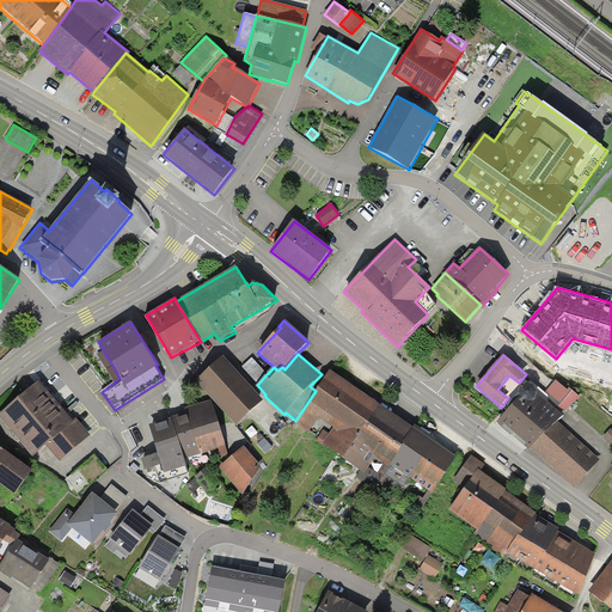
[(263,402),(224,356),(196,381),(237,426),(263,402)]
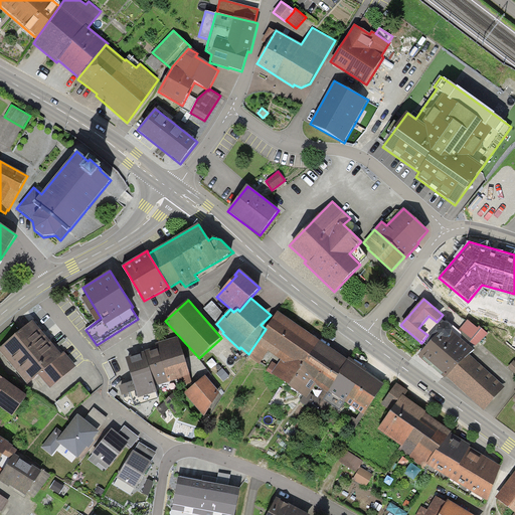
[(217,323),(224,315),(211,301),(203,309),(217,323)]
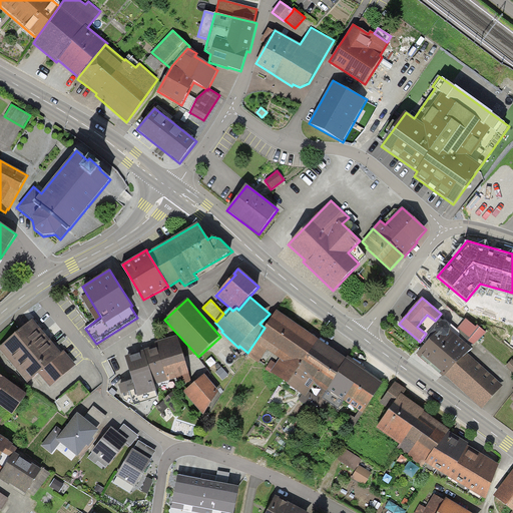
[(319,340),(277,311),(265,328),(247,353),(246,355),(258,363),(259,361),(273,370),(271,372),(288,383),(319,340)]
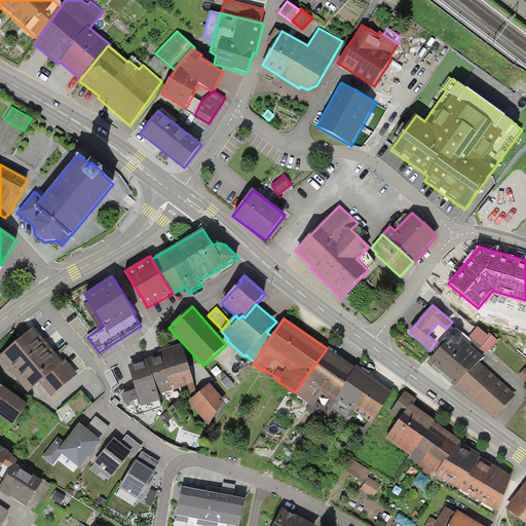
[(487,335),(478,327),(470,337),(486,351),(498,341),(489,333),(487,335)]
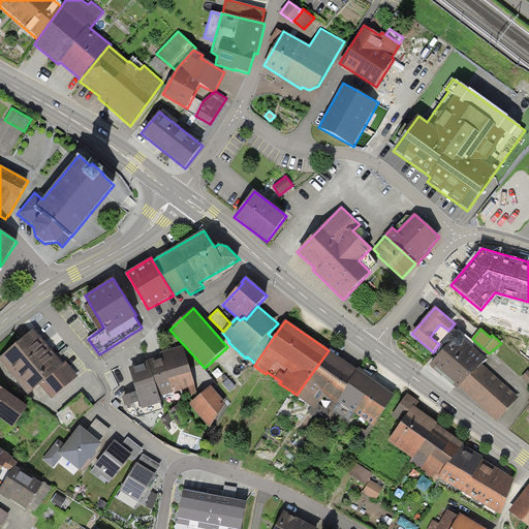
[(62,365),(33,330),(0,356),(0,361),(29,396),(40,386),(52,399),(79,377),(66,362),(62,365)]
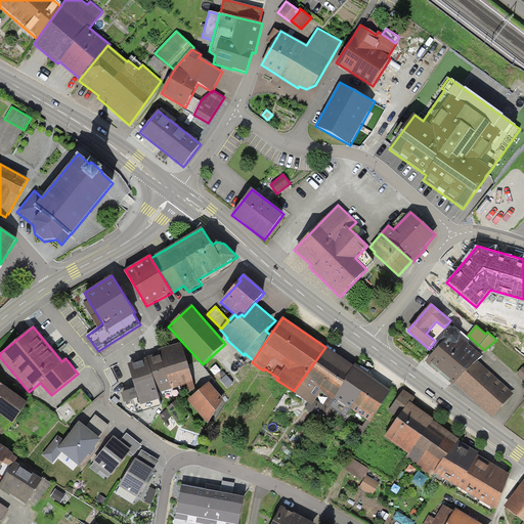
[(445,341),(425,362),(435,370),(452,386),(455,384),(477,360),(482,356),(468,344),(460,337),(460,336),(457,331),(451,329),(446,331),(443,338),(445,341)]
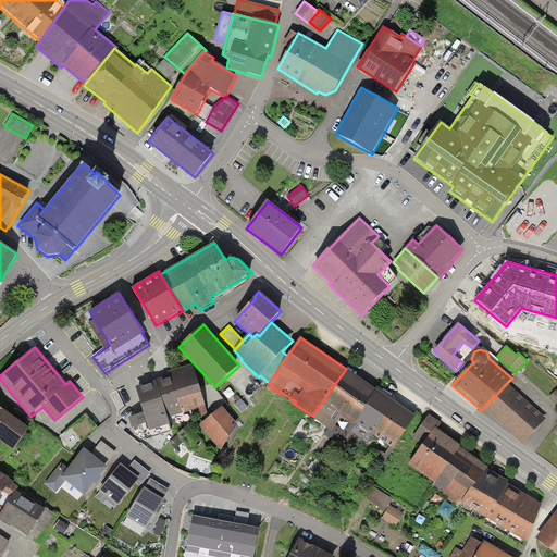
[(169,375),(156,380),(156,381),(168,419),(192,410),(194,418),(208,413),(193,364),(168,372),(169,375)]
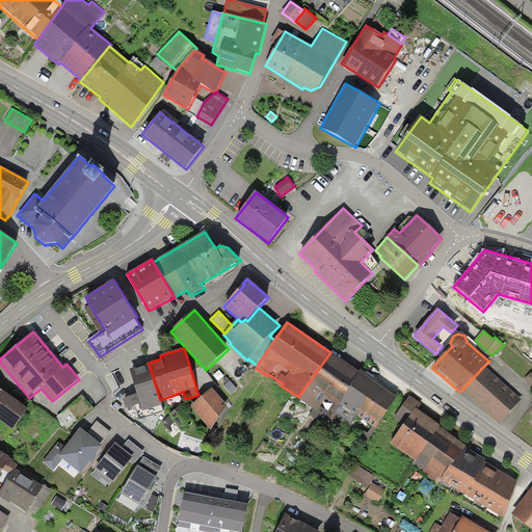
[(358,371),(330,352),(298,397),(297,399),(313,408),(310,415),(324,425),(328,420),(329,421),(340,404),(350,388),(349,388),(358,371)]
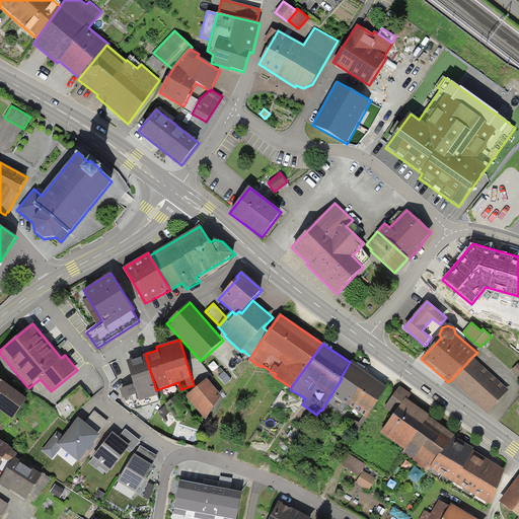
[(156,390),(145,355),(127,361),(134,385),(137,394),(140,402),(158,396),(156,390)]
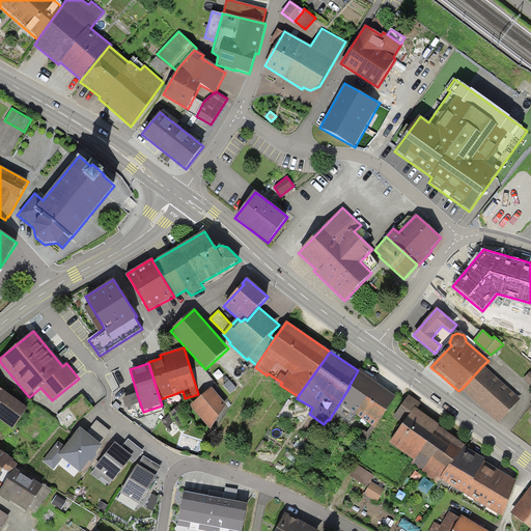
[(521,400),(483,365),(462,389),(498,423),(521,400)]
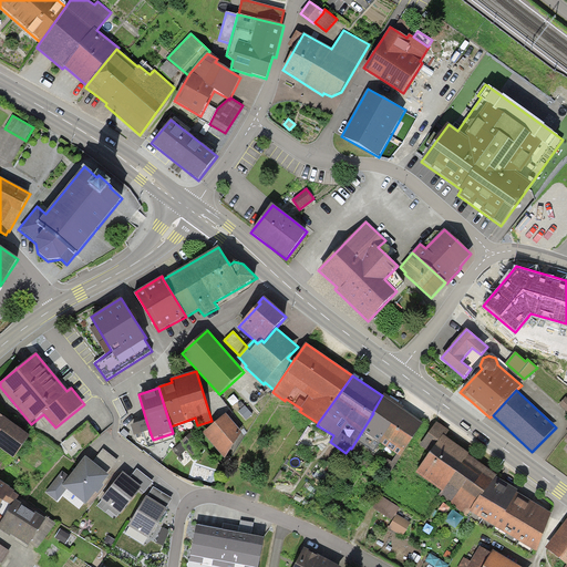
[(384,393),(382,395),(372,413),(373,413),(362,431),(397,455),(401,457),(423,423),(414,418),(401,409),(403,408),(384,393)]
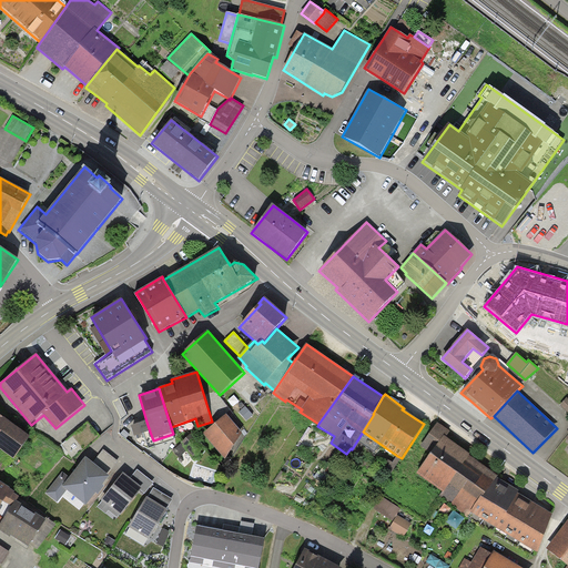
[(242,434),(226,414),(204,434),(224,459),(242,434)]
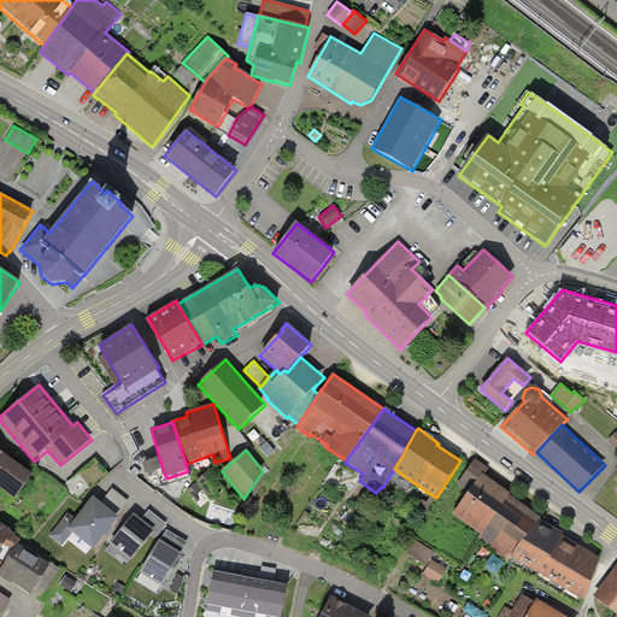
[(33,475),(0,451),(0,488),(15,499),(33,475)]
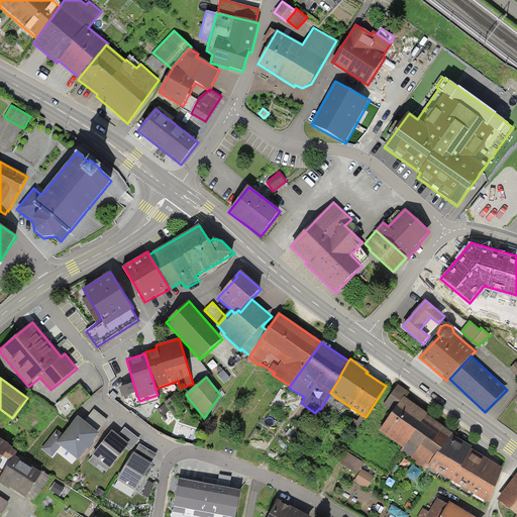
[(136,393),(133,384),(119,388),(122,398),(136,393)]
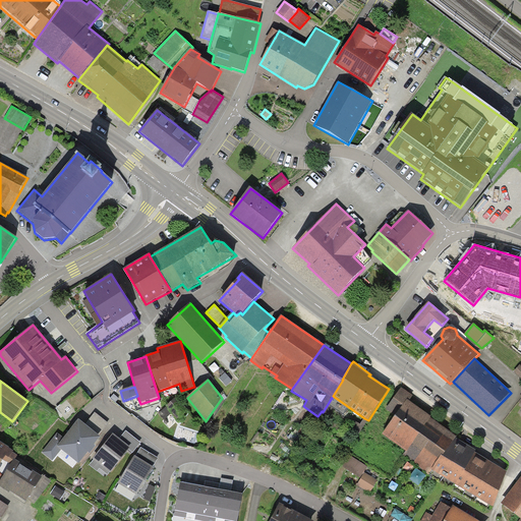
[(387,407),(396,414),(407,399),(410,401),(414,395),(402,387),(387,407)]
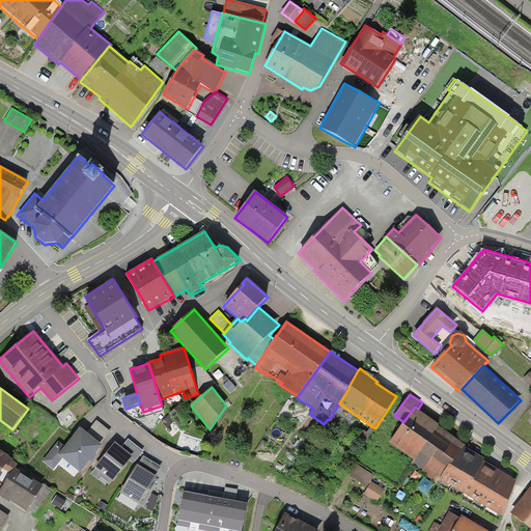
[(93,409),(82,395),(57,416),(68,429),(93,409)]
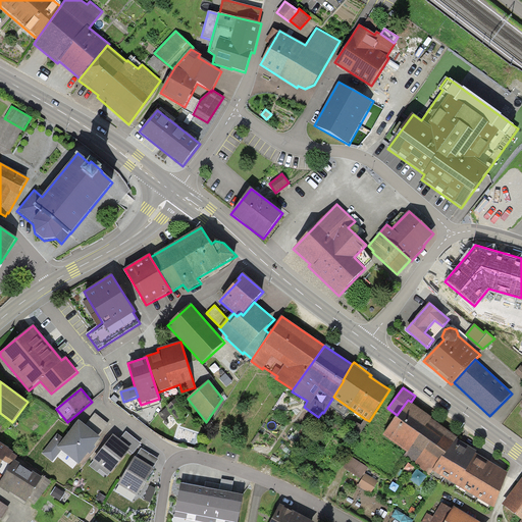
[(411,402),(408,400),(397,415),(382,435),(406,452),(403,457),(429,475),(432,471),(441,457),(444,458),(457,438),(459,436),(431,417),(432,416),(411,402)]
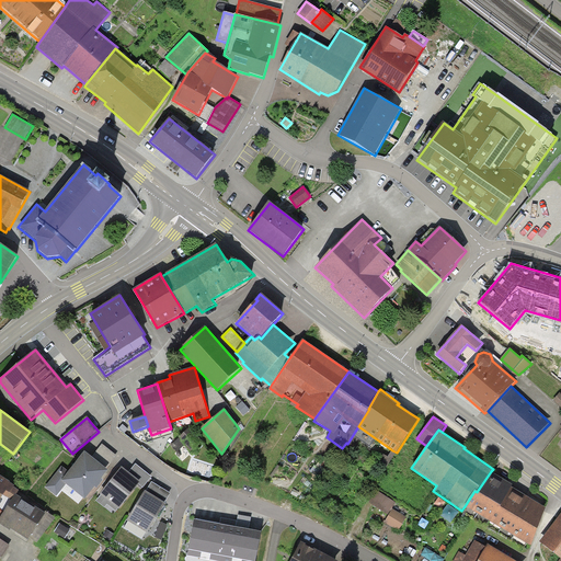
[(102,445),(92,458),(106,469),(116,456),(102,445)]
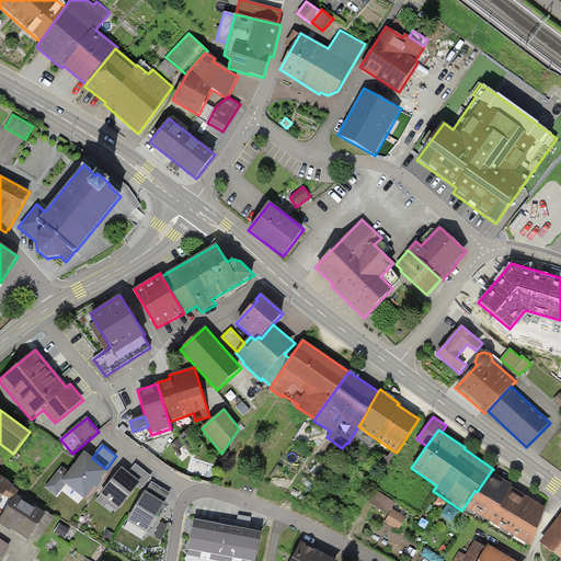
[(385,471),(397,453),(392,450),(388,457),(380,453),(373,464),(385,471)]
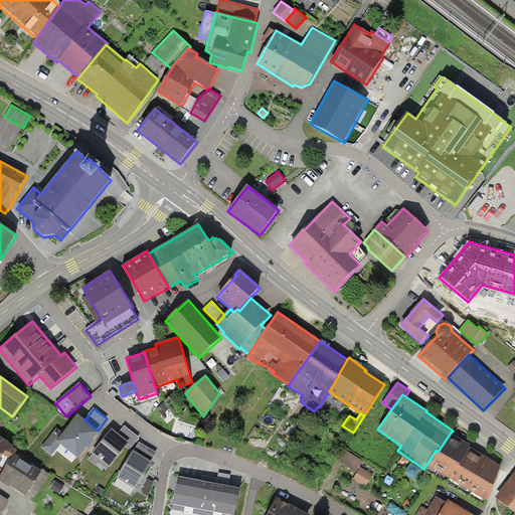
[(84,420),(77,414),(63,434),(56,427),(41,448),(52,456),(60,445),(78,459),(88,448),(89,449),(95,442),(93,440),(100,433),(98,431),(84,420)]
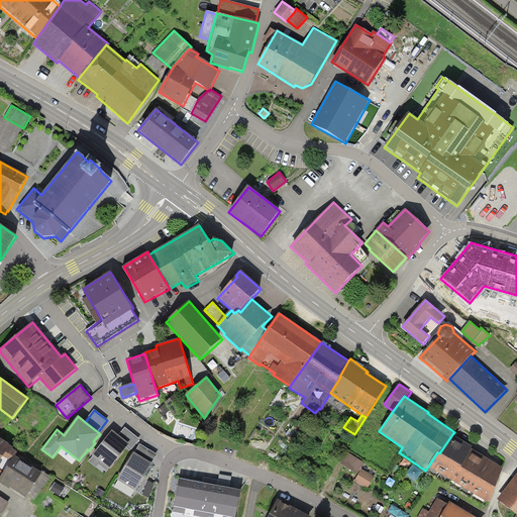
[(338,424),(327,417),(321,426),(332,433),(338,424)]
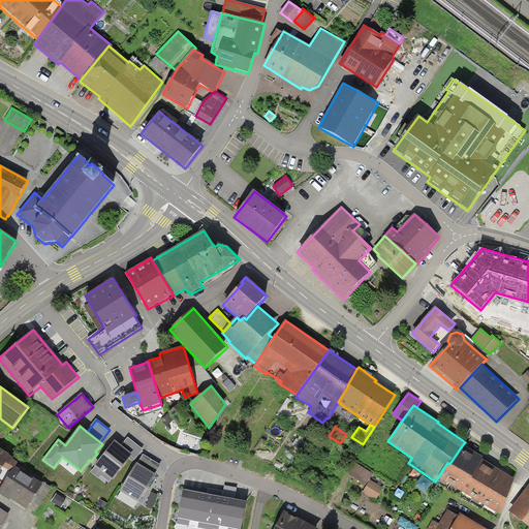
[(184,434),(181,444),(201,452),(206,441),(184,434)]
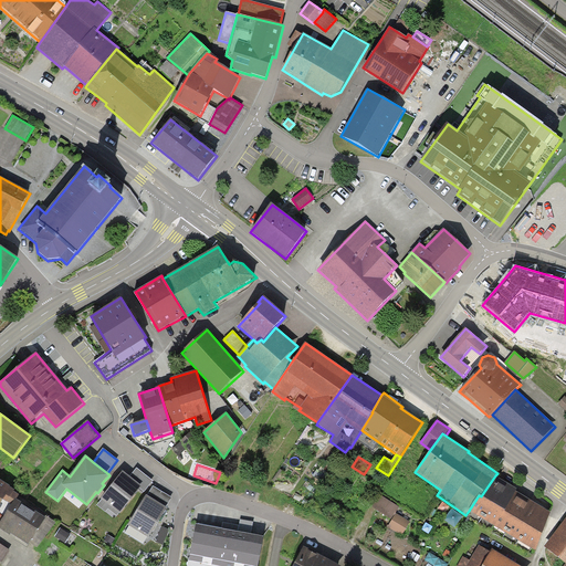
[(137,469),(129,478),(132,479),(143,486),(140,489),(145,492),(154,481),(137,469)]
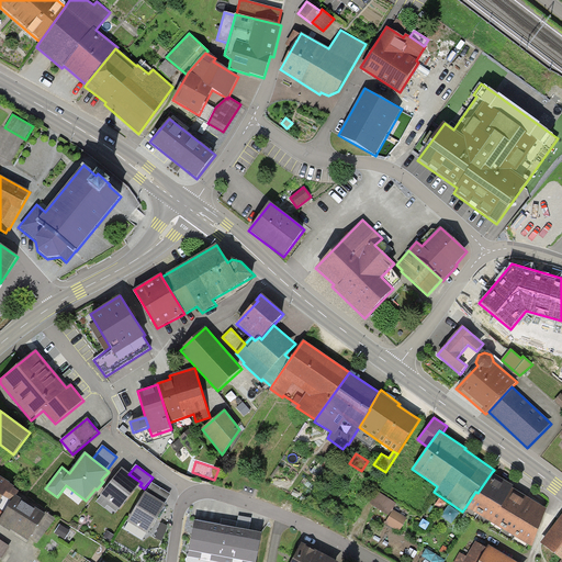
[(128,474),(122,468),(100,495),(101,496),(119,509),(120,510),(139,485),(142,483),(131,475),(128,474)]
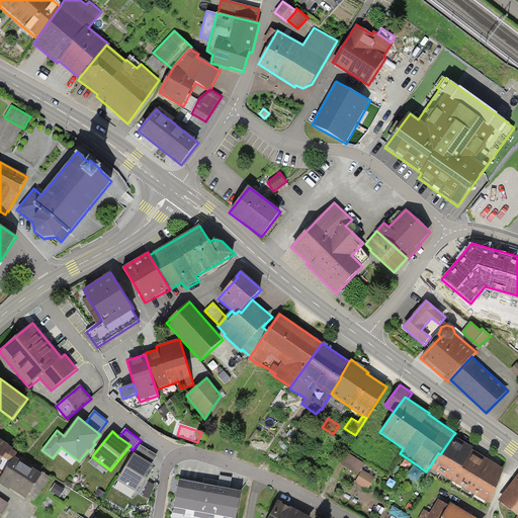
[(504,467),(453,435),(440,454),(438,453),(429,467),(491,505),(504,467)]
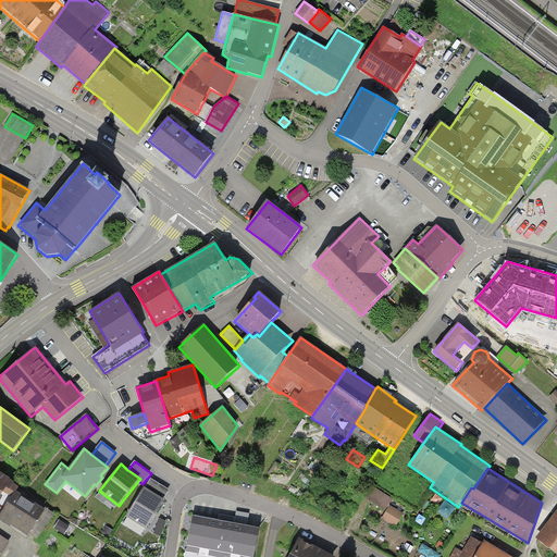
[(11,480),(0,472),(0,496),(2,493),(7,495),(8,494),(12,496),(15,491),(16,492),(19,487),(14,484),(14,483),(11,481),(11,480)]
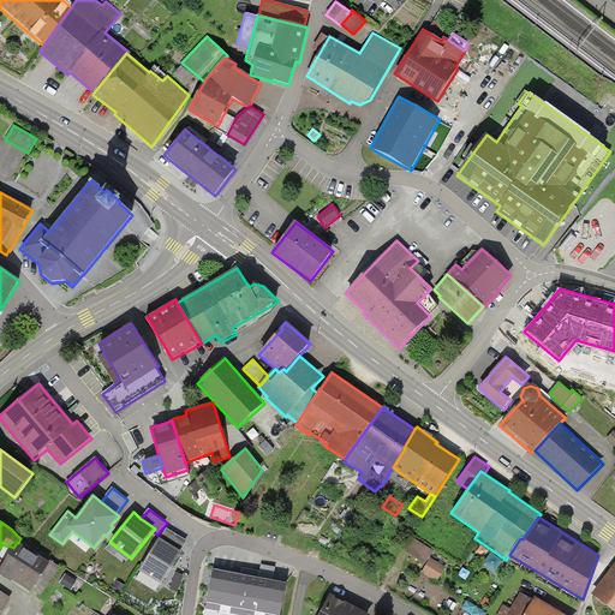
[(187,541),(167,529),(160,539),(169,545),(180,551),(187,541)]
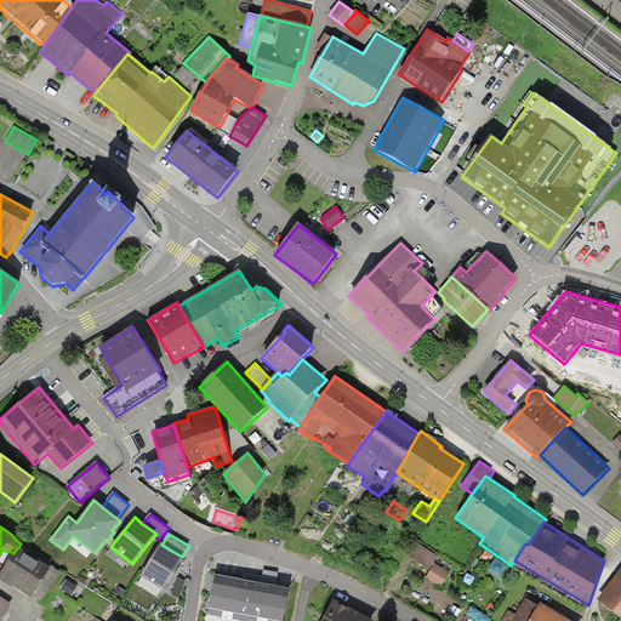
[(429,570),(438,557),(412,541),(404,554),(429,570)]
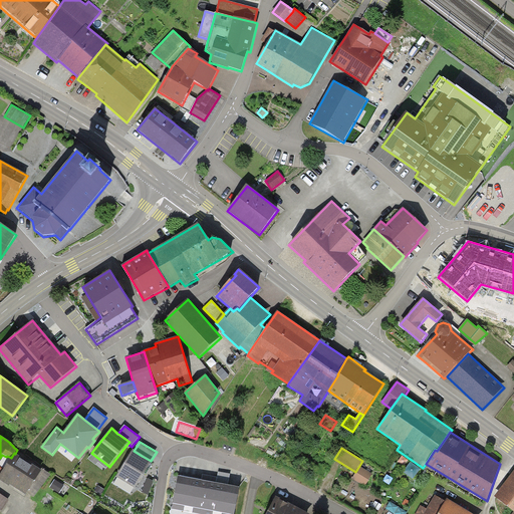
[(134,451),(133,450),(116,477),(136,489),(152,462),(151,461),(142,456),(134,451)]
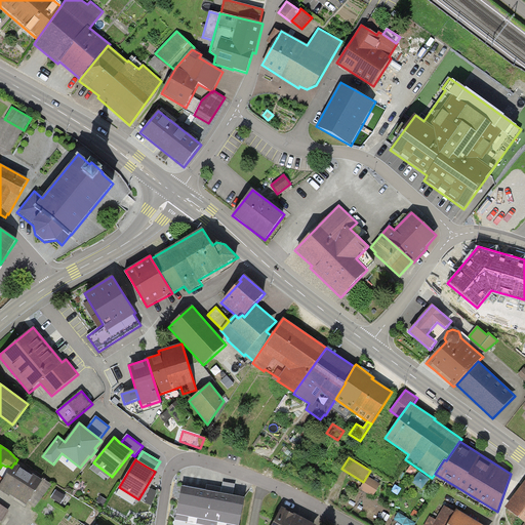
[(15,463),(14,462),(11,468),(0,484),(0,491),(9,497),(10,495),(11,496),(27,506),(42,481),(15,463)]
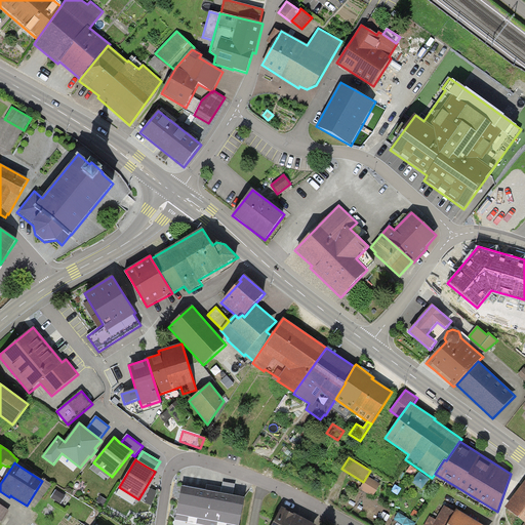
[(109,478),(111,476),(94,463),(90,469),(98,475),(101,472),(109,478)]
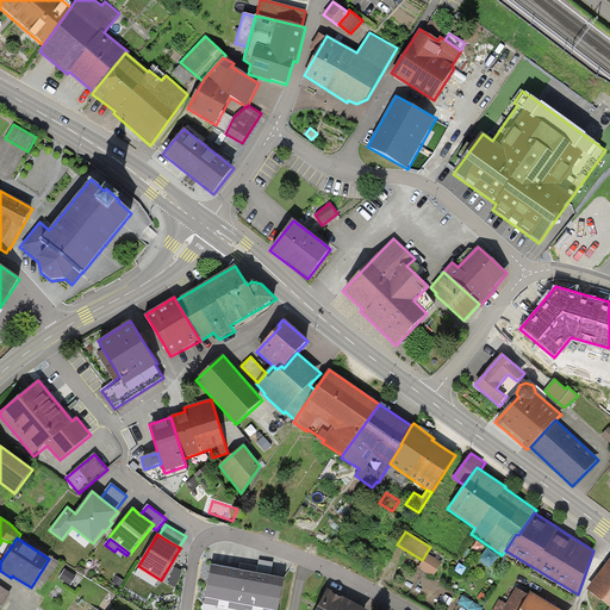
[(441,562),(428,554),(418,568),(433,577),(441,562)]
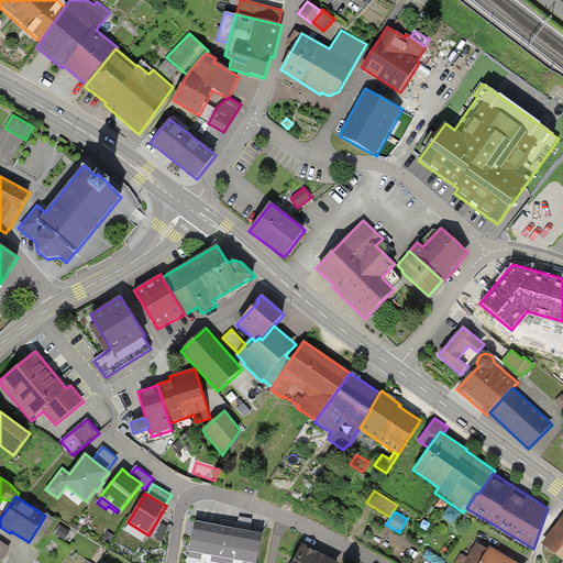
[(562,562),(562,514),(540,544),(562,561),(562,562)]
